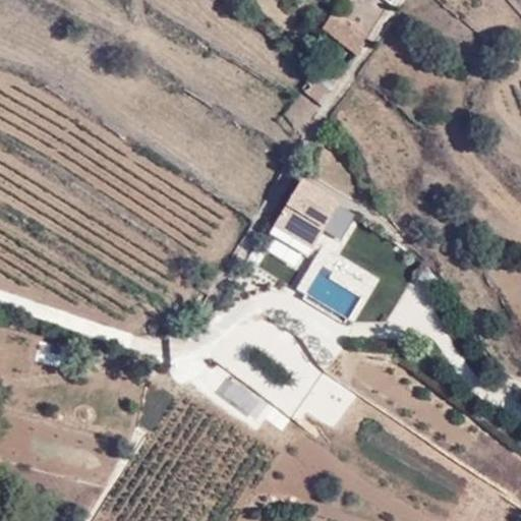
[(370,36),(338,11),(326,31),(359,55),(370,36)]
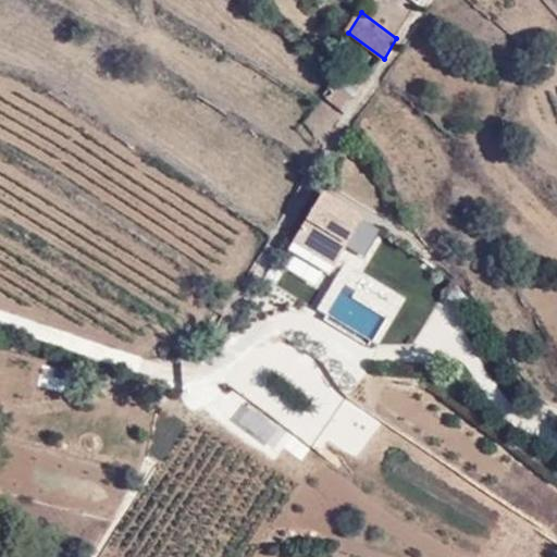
[(349,96),(326,72),(312,86),(337,109),(349,96)]
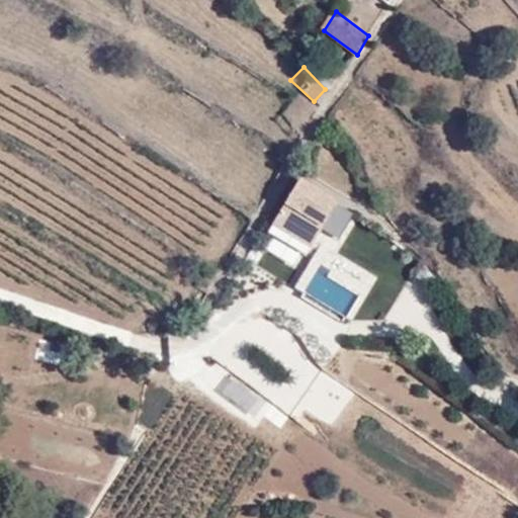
[(299,178),(273,220),(312,249),(340,201),(299,178)]
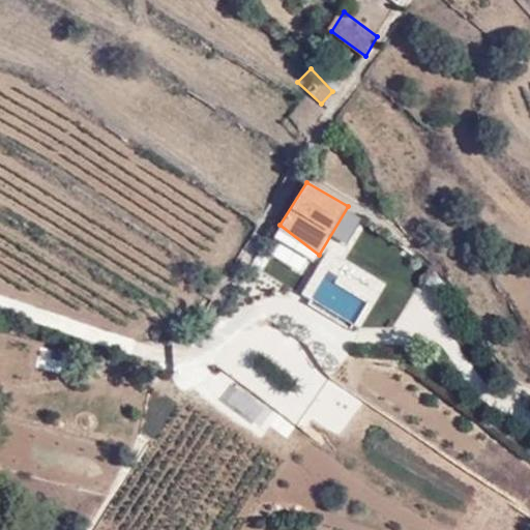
[(319,255),(280,225),(271,238),(314,263),(319,255)]
